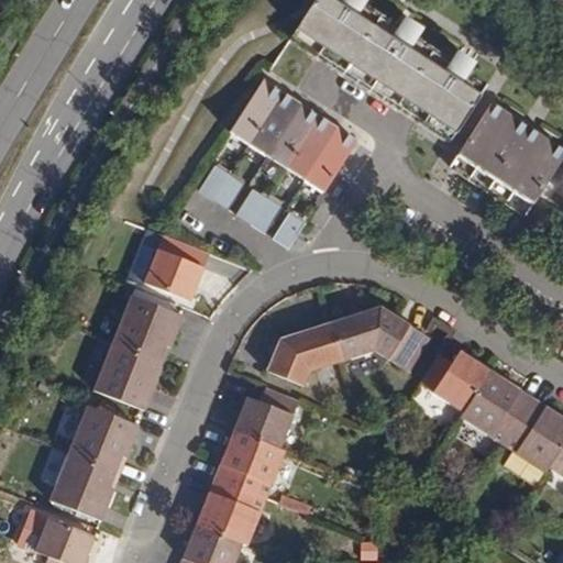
[(487,84),(359,0),(316,0),(293,36),(451,139),(487,84)]
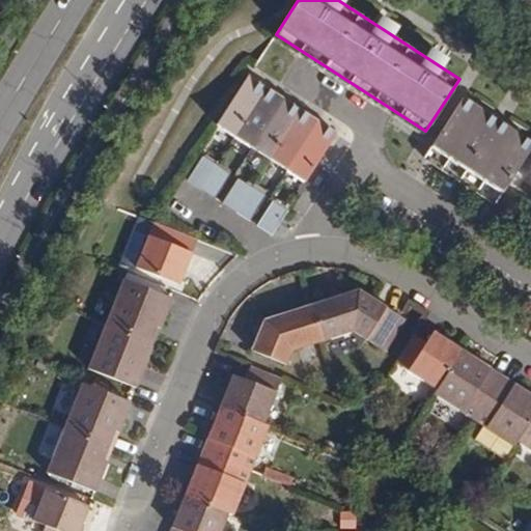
[(218,122),(236,135),(267,87),(249,75),(218,122)]
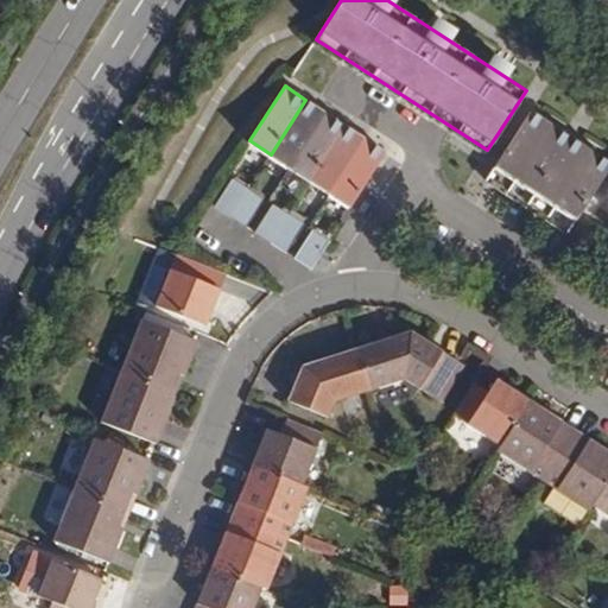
[(327,113),(305,100),(271,154),(291,168),(327,113)]
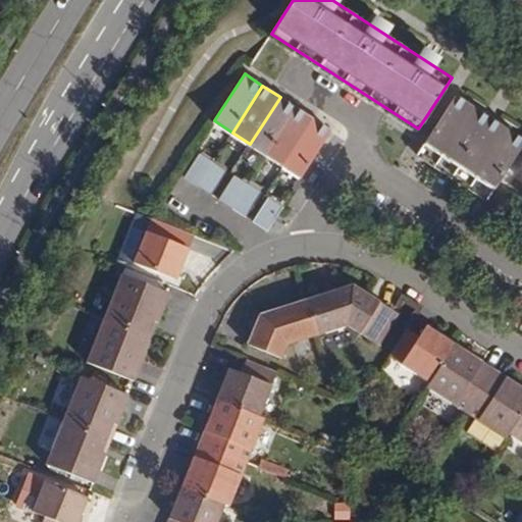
[(521,146),(521,136),(456,95),(437,123),(419,151),(490,196),(521,146)]
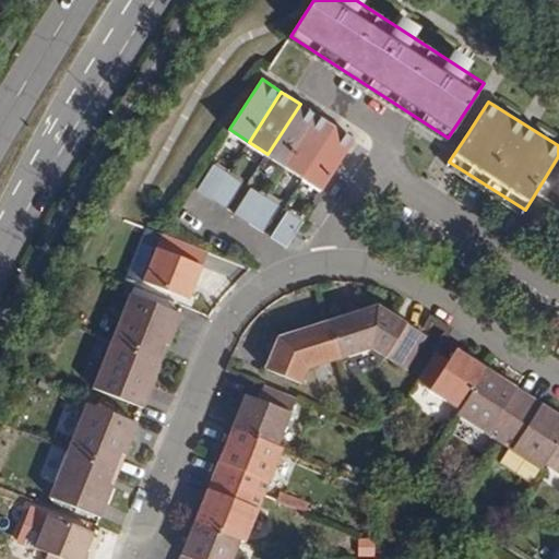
[(319,116),(300,104),(268,154),(286,166),(319,116)]
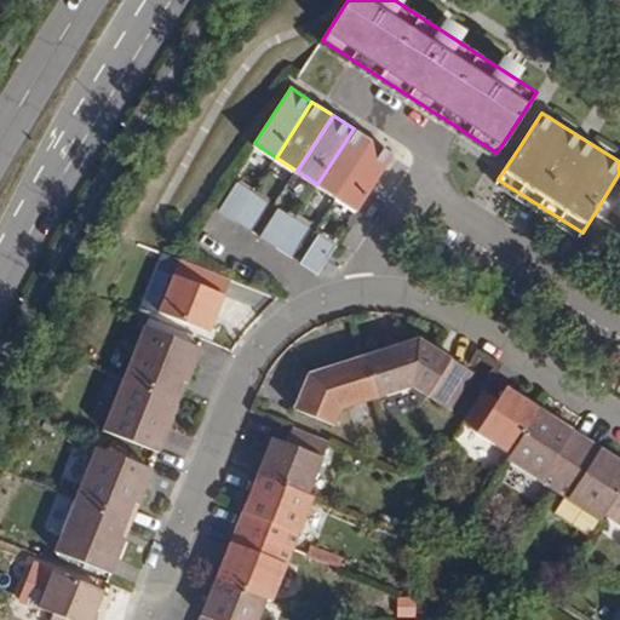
[(317,184),(338,197),(373,142),(354,128),(317,184)]
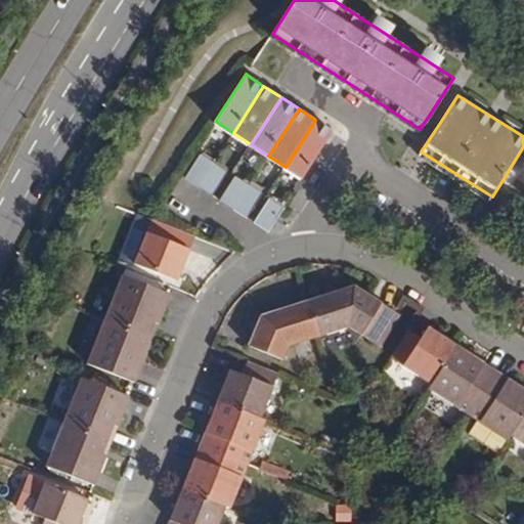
[(315,120),(286,167),(304,178),(334,132),(315,120)]
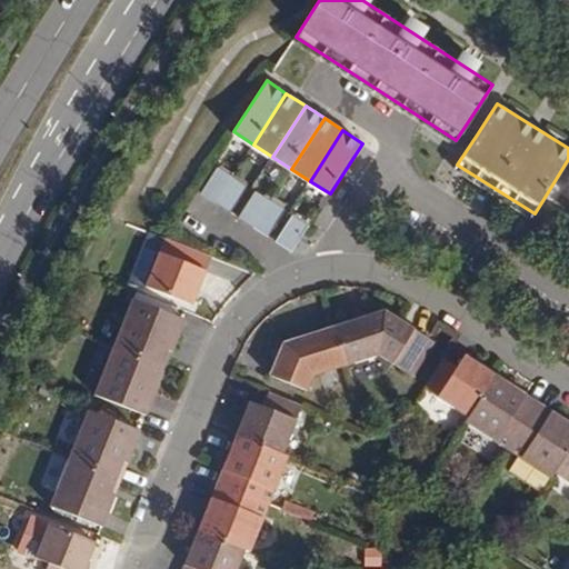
[(216,202),(232,176),(217,166),(200,192),(216,202)]
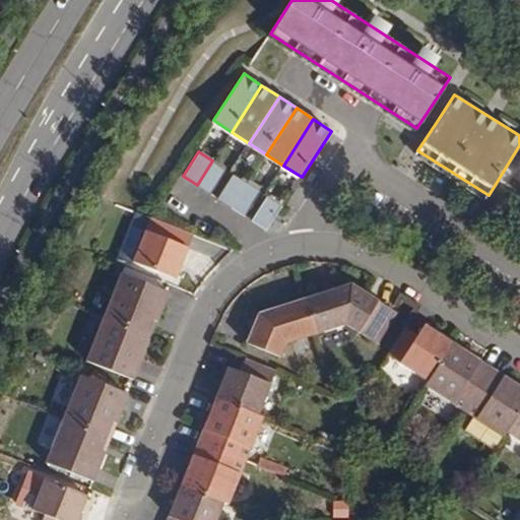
[(212,160),(197,185),(208,192),(224,169),(212,160)]
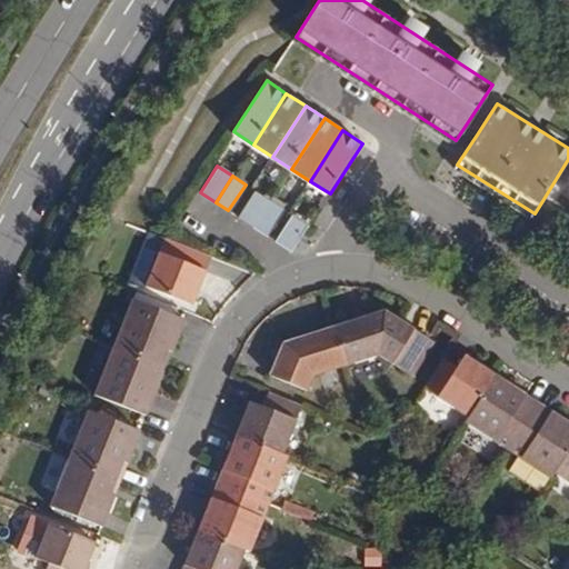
[(238,217),(253,227),(271,201),(255,190),(238,217)]
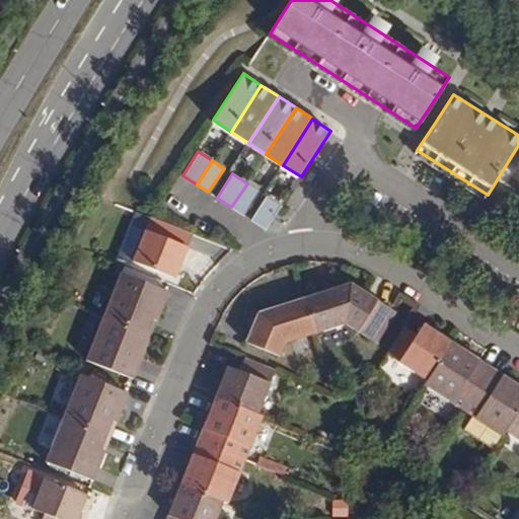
[(247,183),(231,207),(243,215),(258,191),(247,183)]
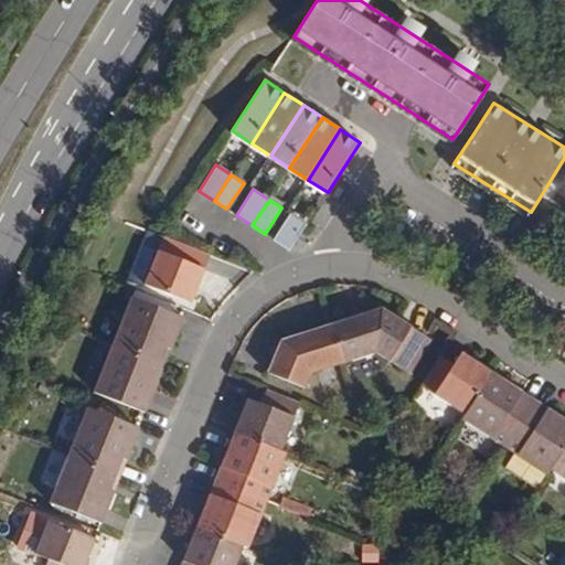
[(308,224),(291,214),(275,241),(290,251),(308,224)]
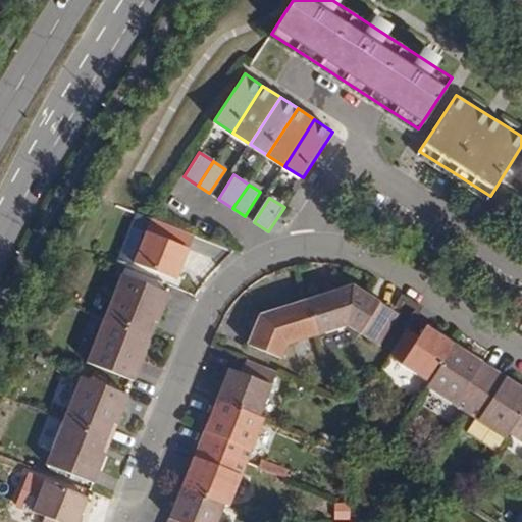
[(194,232),(163,220),(153,216),(143,242),(128,236),(120,257),(135,263),(175,278),(194,232)]
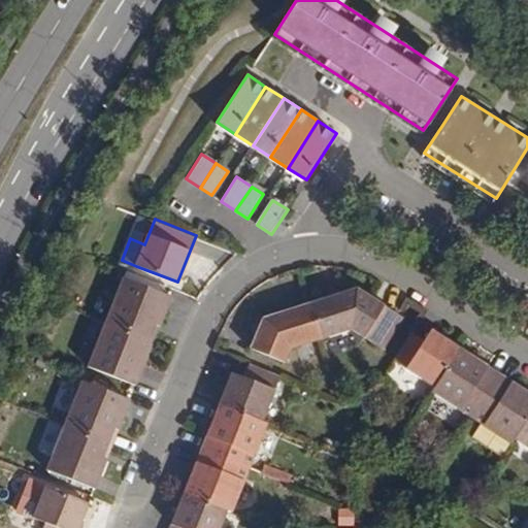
[(125,277),(107,322),(151,338),(157,324),(161,326),(172,296),(125,277)]
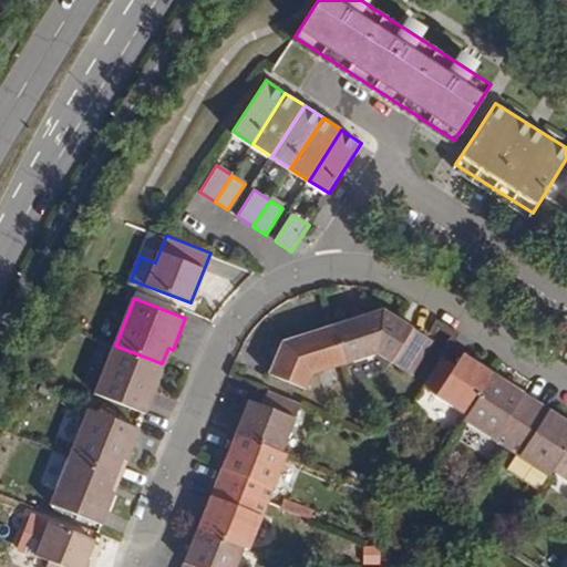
[(330,327),(342,363),(377,352),(412,373),(431,341),(383,311),(330,327)]
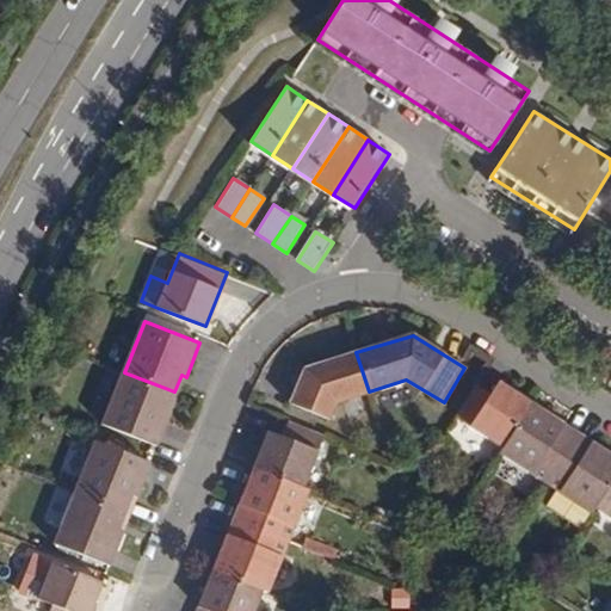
[(334,402),(369,392),(356,352),(301,369),(288,405),(327,419),(334,402)]
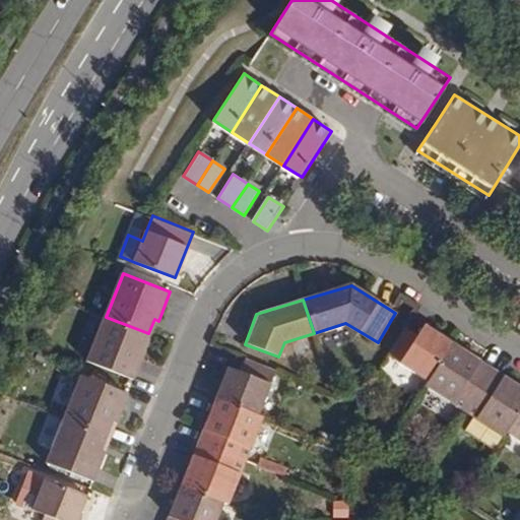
[(148,333),(106,317),(88,361),(135,379),(146,349),(142,348),(148,333)]
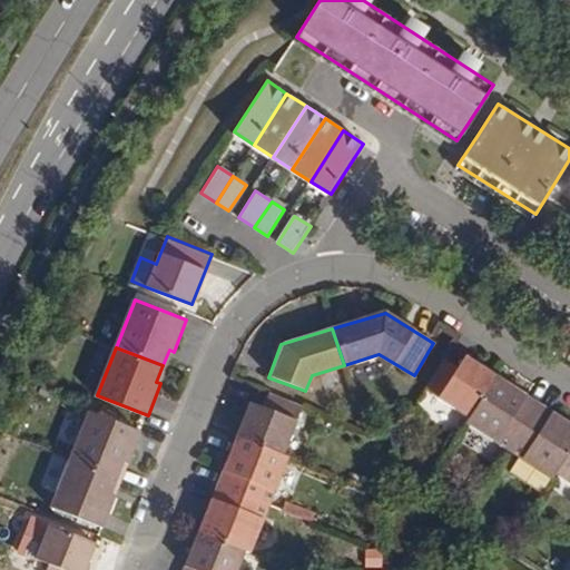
[(424,389),(468,416),(494,375),(463,355),(457,366),(443,359),(424,389)]
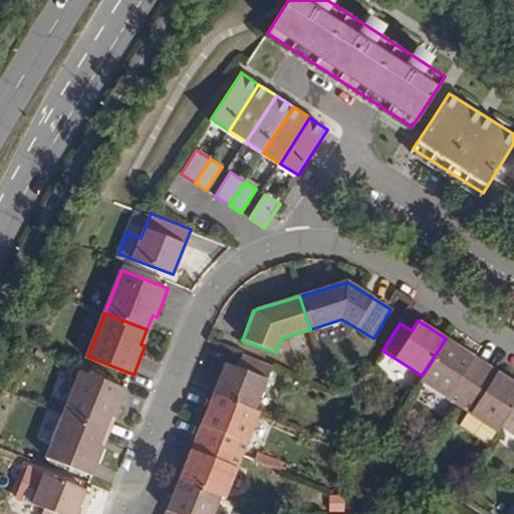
[(446,338),(422,375),(419,379),(459,405),(485,363),(446,338)]
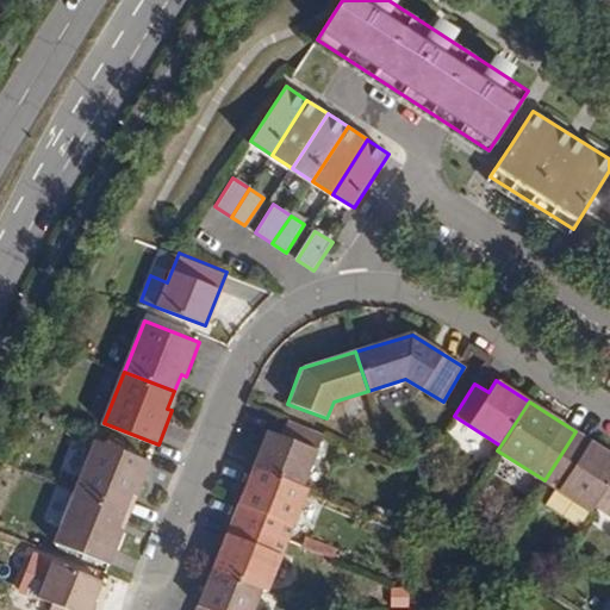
[(251,468),(302,489),(323,435),(288,421),(282,437),(267,431),(251,468)]
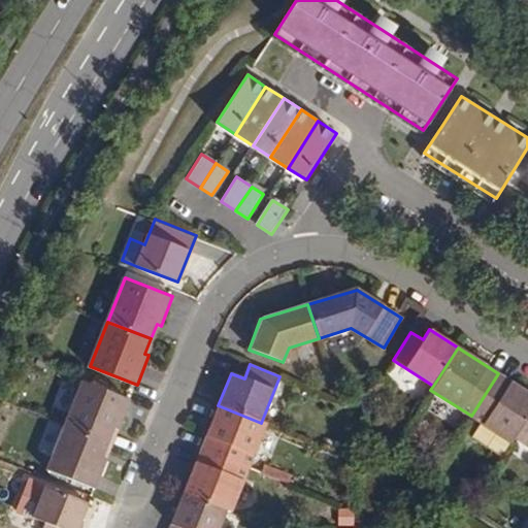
[(527,418),(527,392),(498,373),(471,416),(481,422),(473,436),(503,455),(513,441),(527,418)]
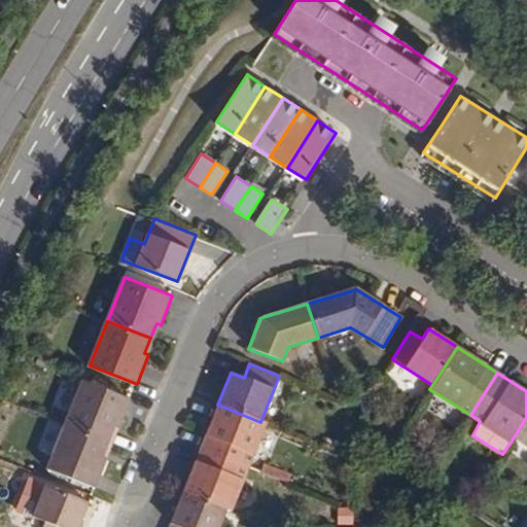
[(67,424),(110,441),(115,427),(119,428),(132,399),(84,380),(67,424)]
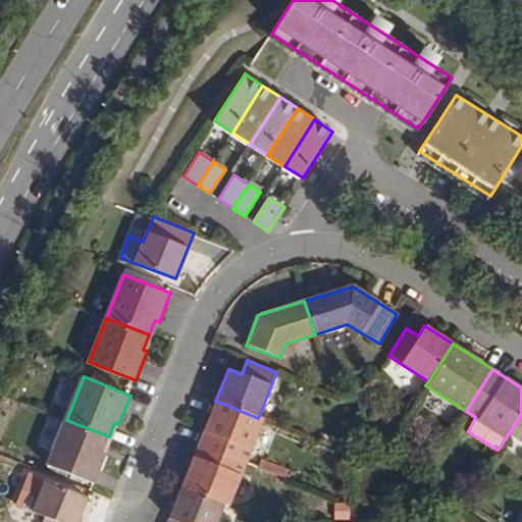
[(263,420),(258,418),(215,401),(199,444),(246,463),(263,420)]
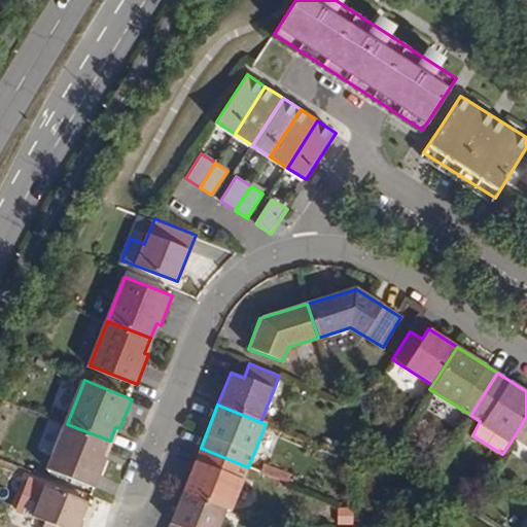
[(526,417),(512,441),(526,450),(526,417)]
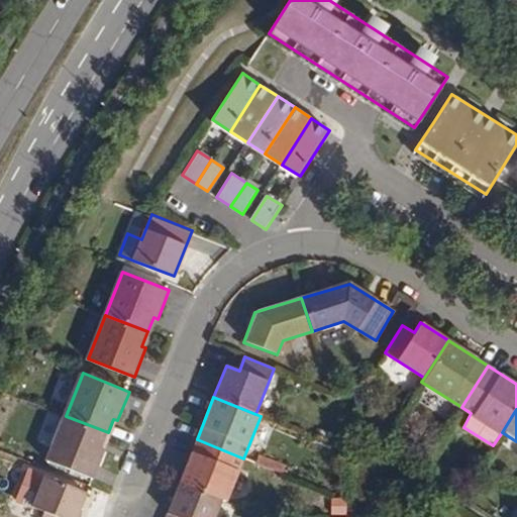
[(101,448),(108,432),(66,416),(47,460),(94,479),(106,450),(101,448)]
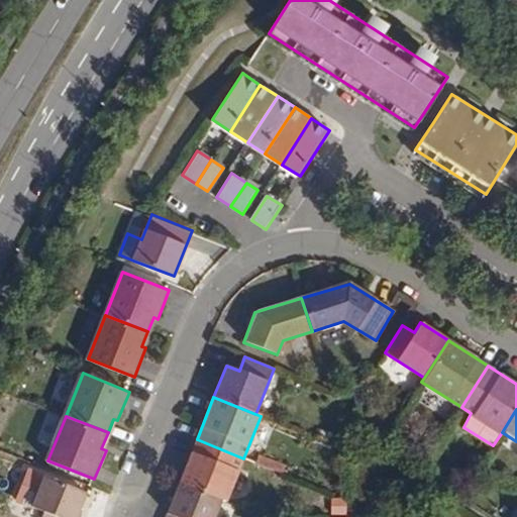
[(180,483),(222,500),(226,501),(243,458),(197,439),(180,483)]
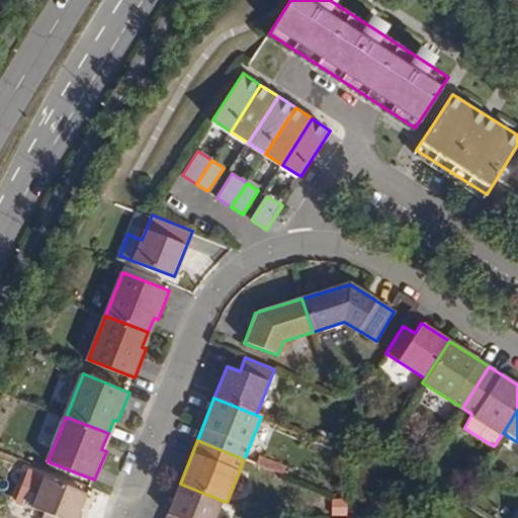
[(281,482),(288,466),(261,455),(255,470),(281,482)]
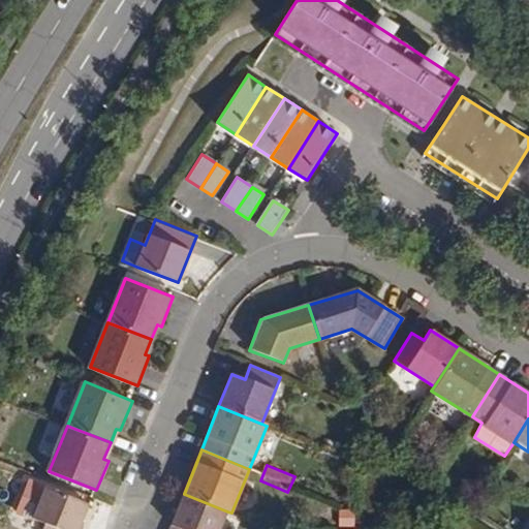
[(80,528),(90,503),(48,486),(36,516),(49,521),(44,528),(80,528)]
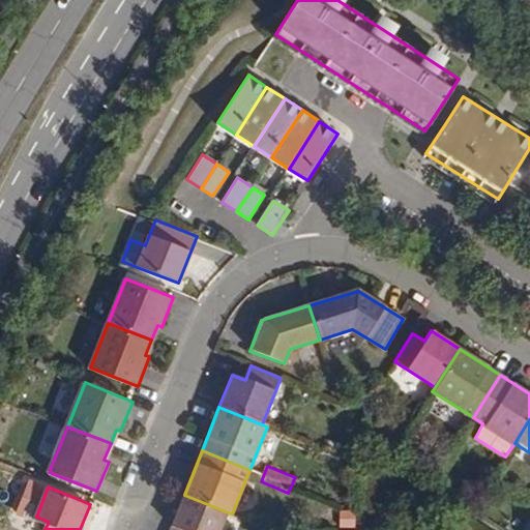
[(219,529),(228,512),(184,495),(170,529),(219,529)]
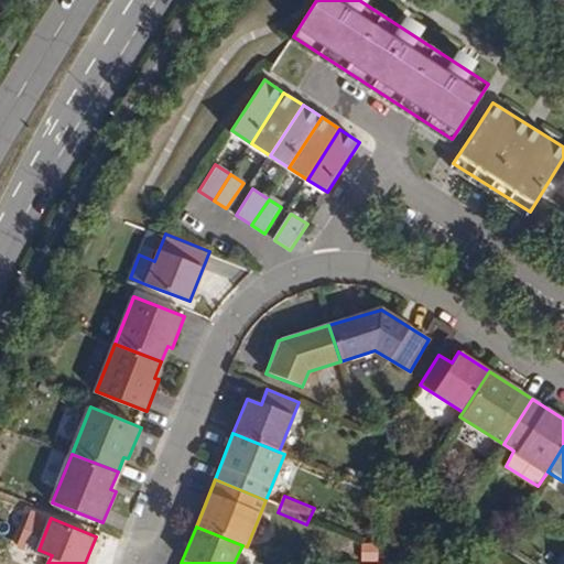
[(362,543),(361,563),(379,563),(380,544),(362,543)]
